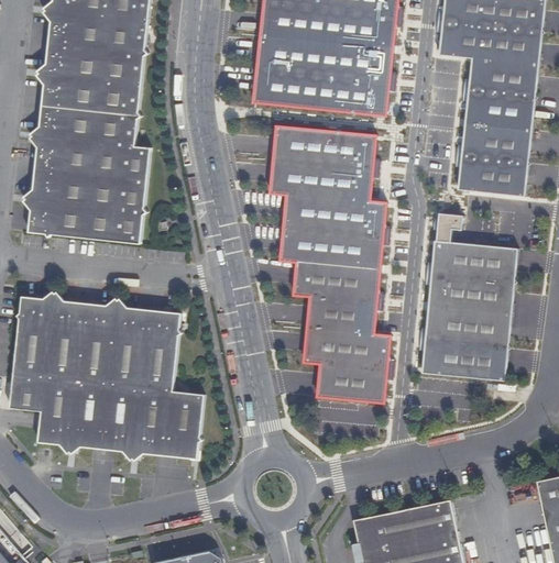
[(145,0),(48,0),(26,230),(135,242),(144,146),(132,144),(145,0)]
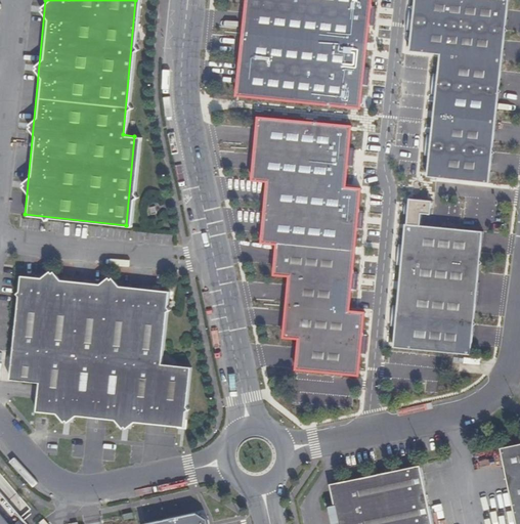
[(245,0),(236,95),(357,105),(366,0),(245,0)]
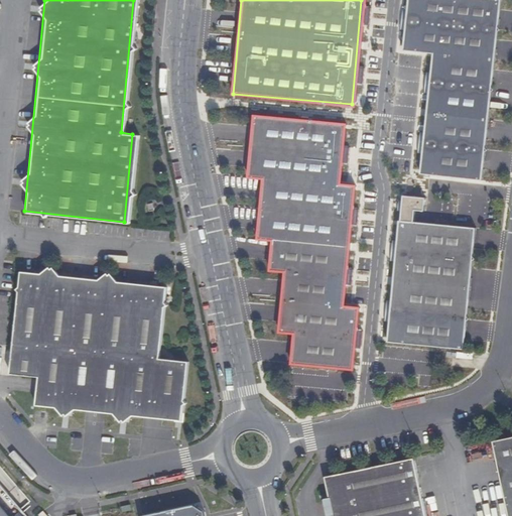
[(430,52),(419,173),(478,179),(494,0),(404,0),(400,49),(430,52)]
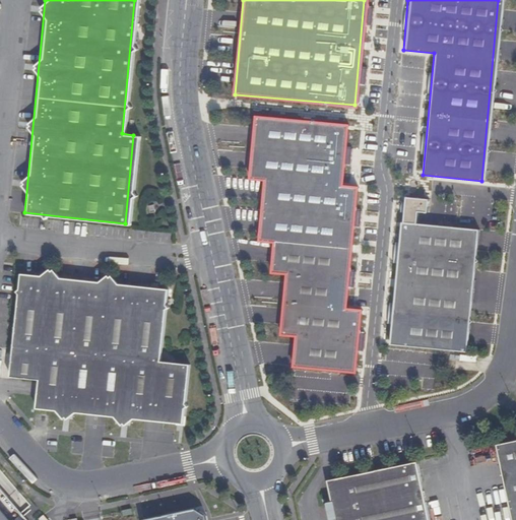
[(360,313),(346,312),(357,190),(341,189),(345,129),(255,122),(251,181),(263,182),(259,244),(275,246),(272,277),(286,278),(282,338),(295,339),(293,370),(355,376),(360,313)]
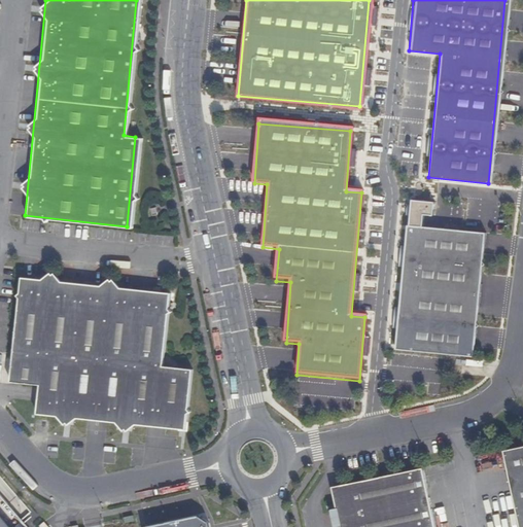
[(483,233),(423,229),(424,215),(430,216),(431,202),(410,200),(397,351),(473,358),(483,233)]
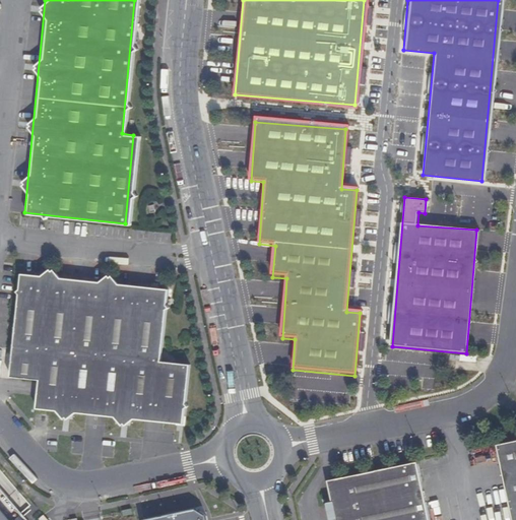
[(164,287),(18,272),(8,375),(36,378),(34,407),(180,421),(185,365),(157,362),(164,287)]
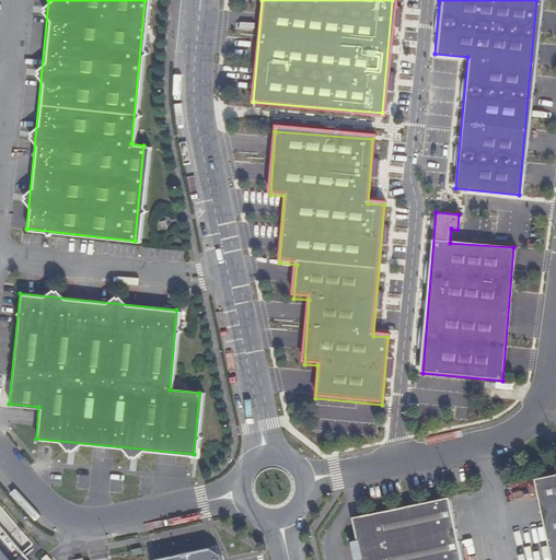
[(0,406),(9,407),(9,387),(0,386),(0,406)]
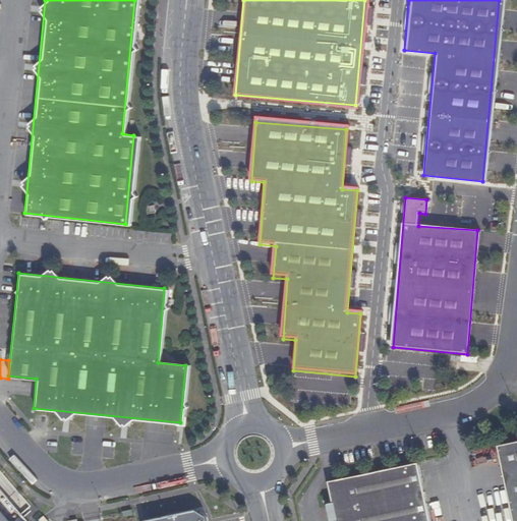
[(516,520),(516,443),(494,448),(509,520),(516,520)]
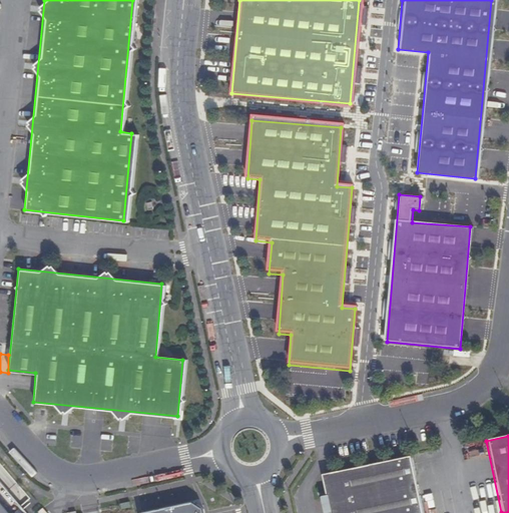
[(415,512),(403,456),(316,475),(321,497),(319,498),(322,512),(324,511),(324,512),(415,512)]
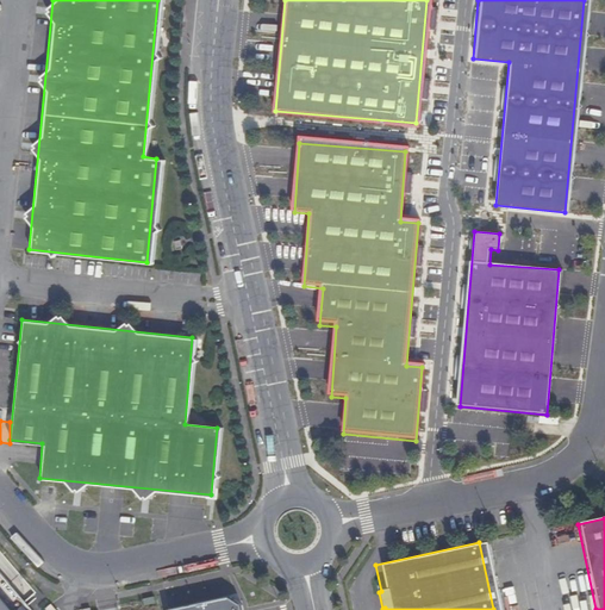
[(229,598),(170,609),(241,609),(241,604),(229,598)]
